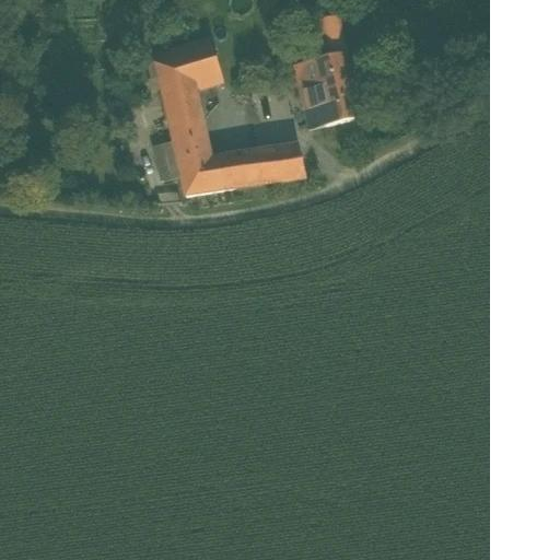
[(265,0),(268,12),(292,6),(290,0),(265,0)]
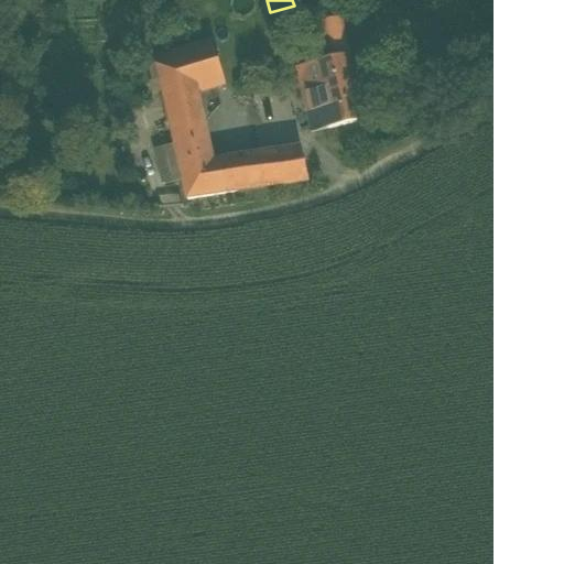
[(318,23),(328,63),(347,58),(348,58),(339,19),(318,23)]
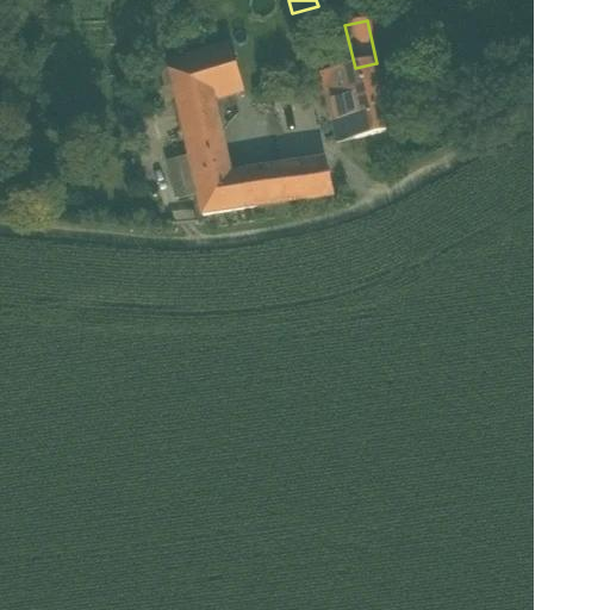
[(229,45),(206,53),(221,100),(244,93),(229,45)]
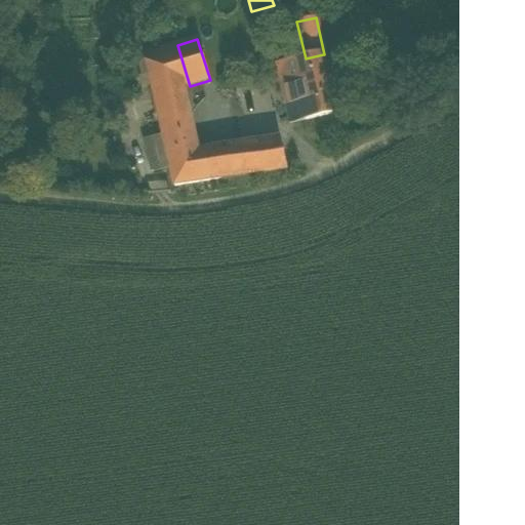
[(185,87),(190,86),(177,45),(177,44),(145,54),(160,123),(191,116),(185,87)]
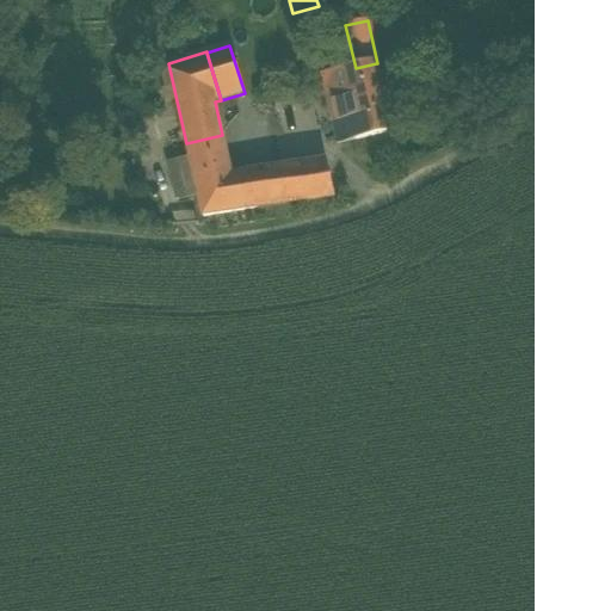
[(392,131),(376,63),(356,68),(321,75),(323,86),(338,143),(392,131)]
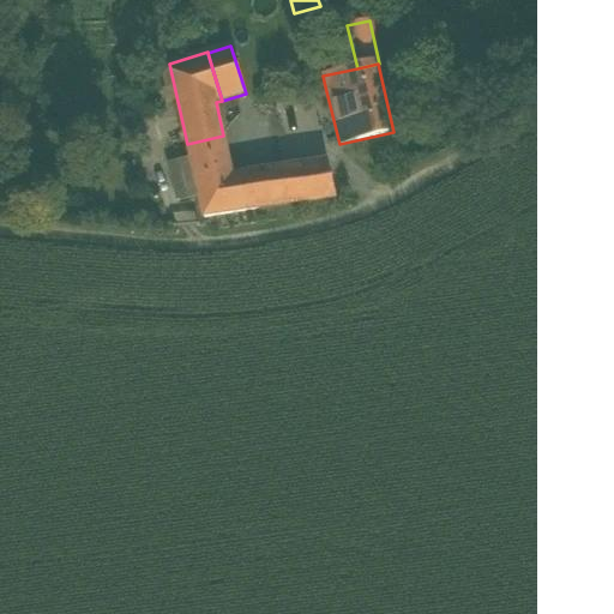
[(187,144),(204,218),(241,212),(233,175),(223,136),(187,144)]
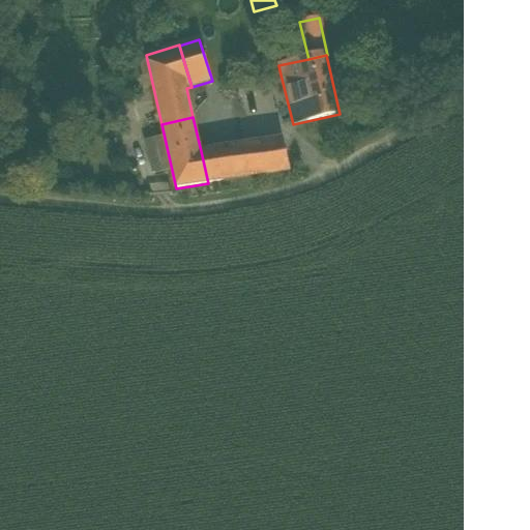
[(284,140),(241,146),(249,177),(290,171),(284,140)]
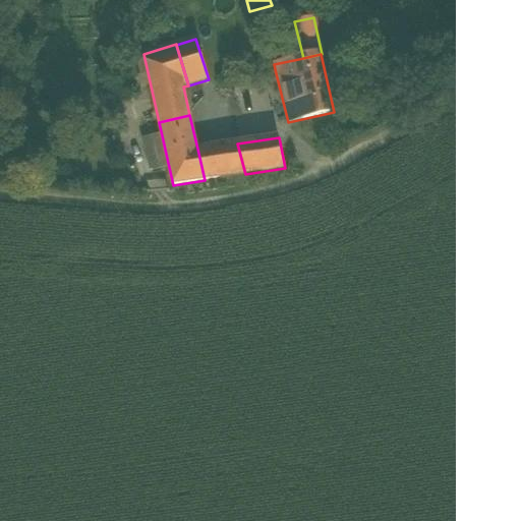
[(237,143),(221,146),(229,177),(245,174),(237,143)]
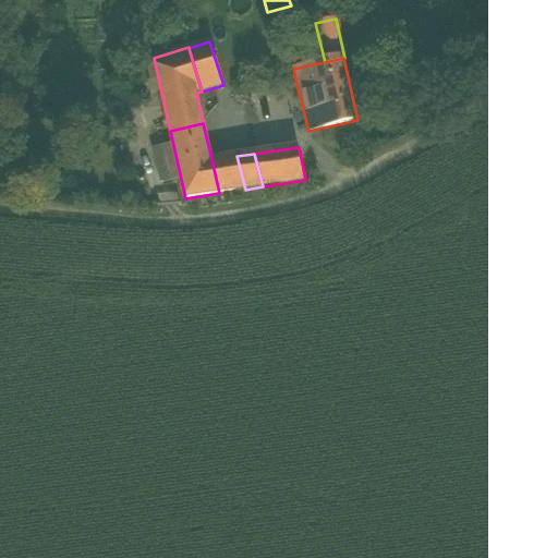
[(219,193),(245,190),(237,156),(211,159),(219,193)]
